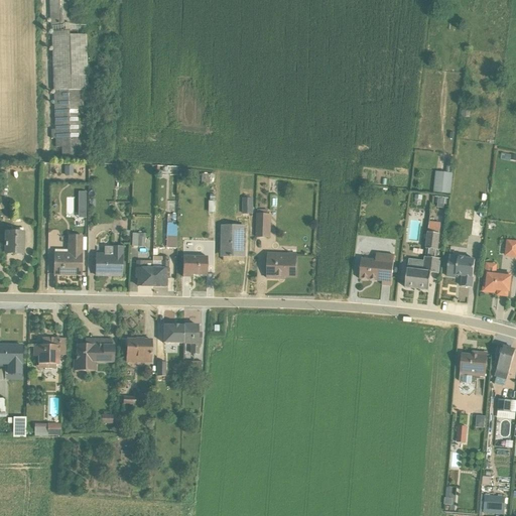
[(49,0),(54,137),(60,136),(60,156),(80,156),(79,137),(85,136),(81,21),(72,21),(71,0),(49,0)]
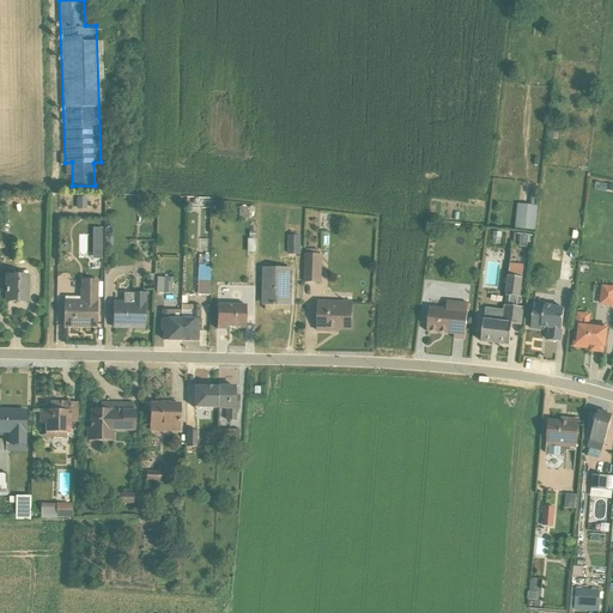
[(515,230),(535,231),(539,189),(532,189),(529,206),(517,205),(515,230)]
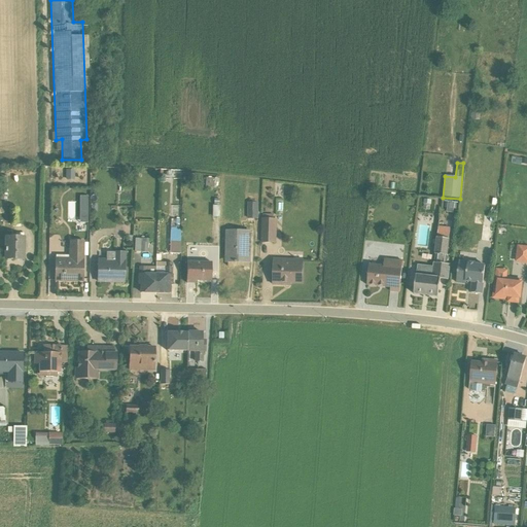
[(218,184),(218,179),(214,178),(214,179),(212,179),(212,178),(208,178),(205,178),(204,179),(203,180),(201,180),(200,186),(205,187),(205,188),(213,188),(213,187),(215,187),(216,184),(218,184)]
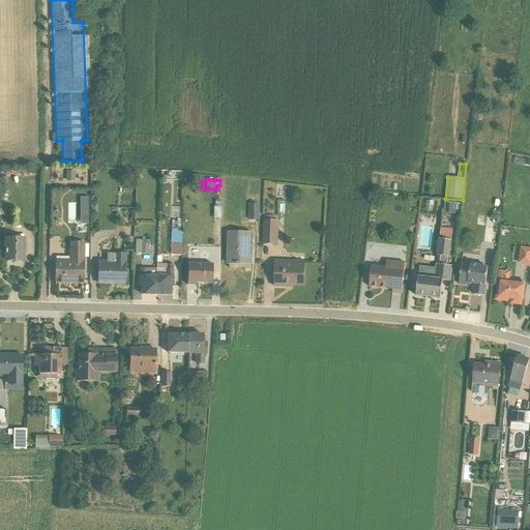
[(258,199),(249,199),(249,205),(248,205),(248,221),(259,221),(260,205),(258,205),(258,199)]
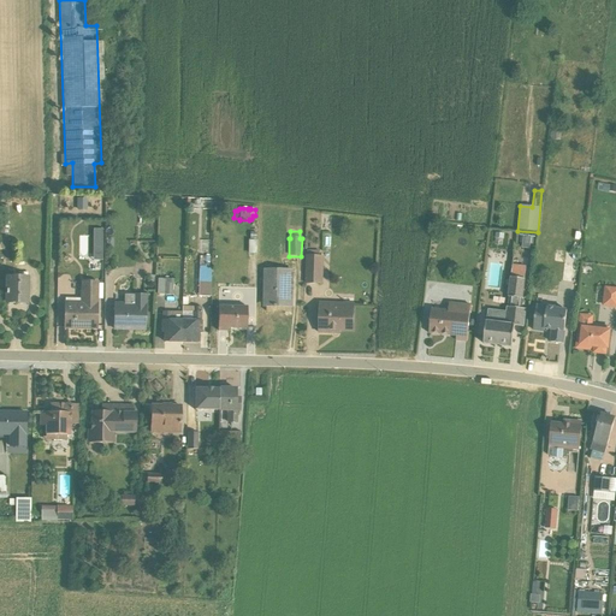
[(504,235),(495,234),(495,240),(495,246),(502,247),(504,235)]
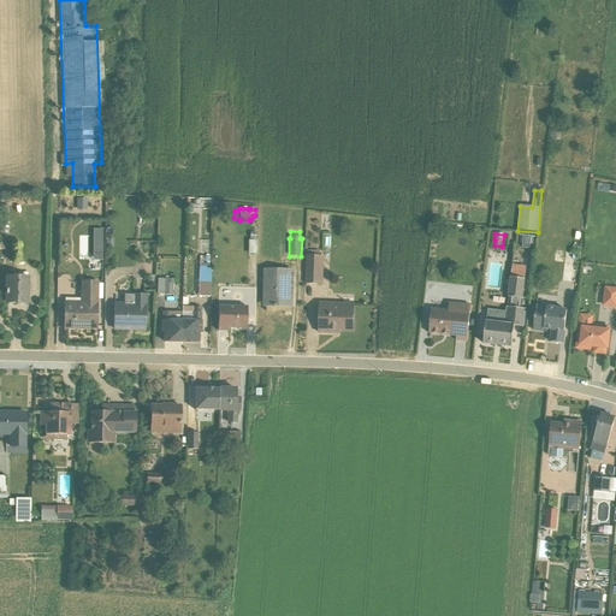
[(522,249),(529,249),(529,246),(532,247),(533,237),(521,236),(520,243),(522,244),(522,249)]
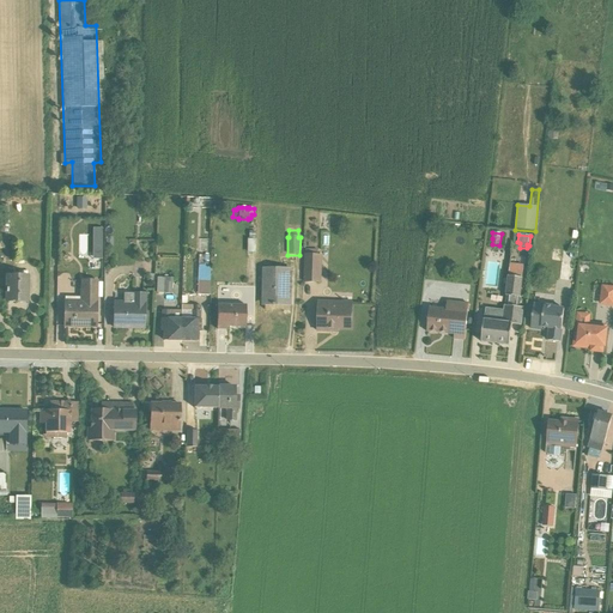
[(317,252),(305,250),(305,255),(304,255),(303,284),(321,284),(322,256),(317,255),(317,252)]
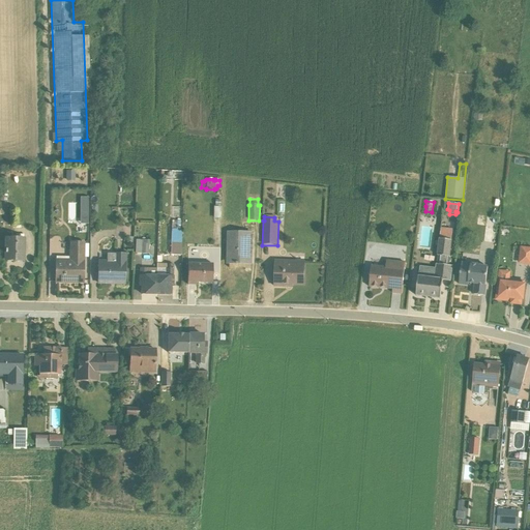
[(179,222),(171,222),(170,256),(179,256),(180,231),(179,231),(179,222)]
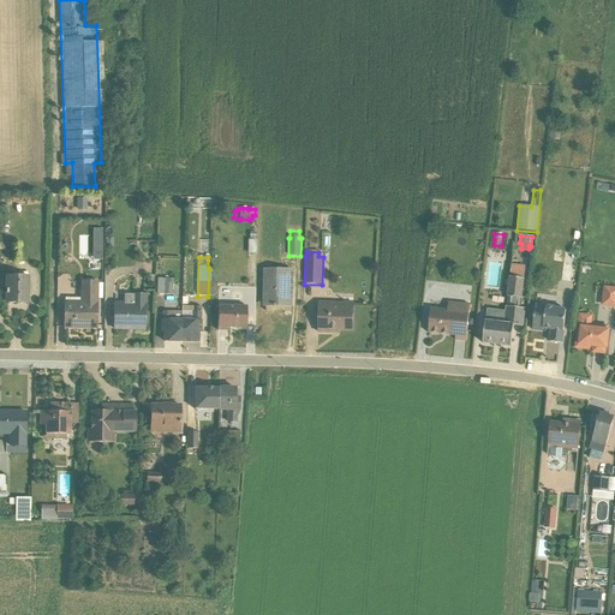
[(264,306),(272,306),(272,308),(274,308),(274,306),(291,308),(291,270),(291,261),(279,261),(278,270),(264,270),(264,306)]
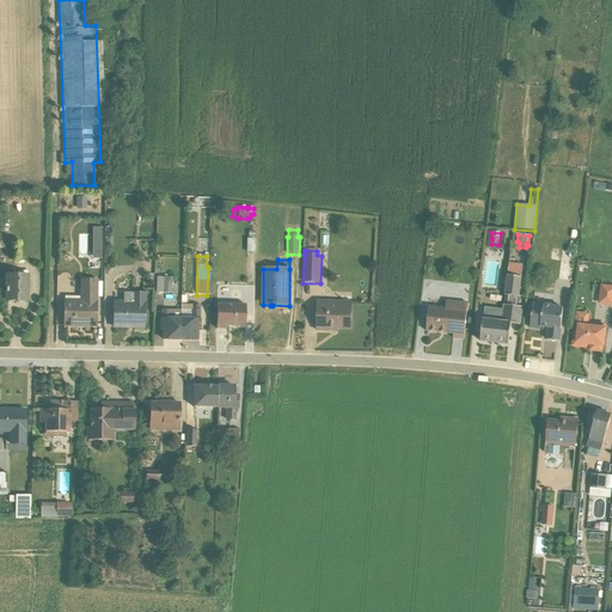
[(515,307),(516,298),(519,298),(522,265),(509,264),(507,276),(506,276),(503,295),(505,295),(503,306),(502,306),(501,323),(483,320),(479,342),(508,346),(510,325),(521,325),(522,308),(515,307)]
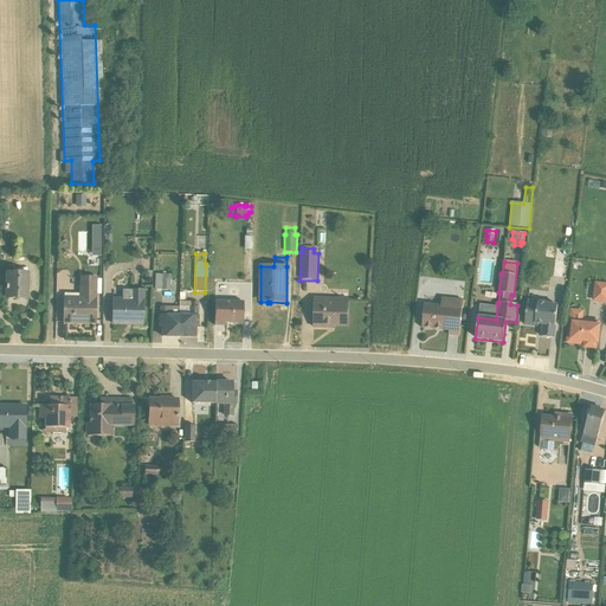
[(4,270),(4,298),(27,298),(27,270),(4,270)]
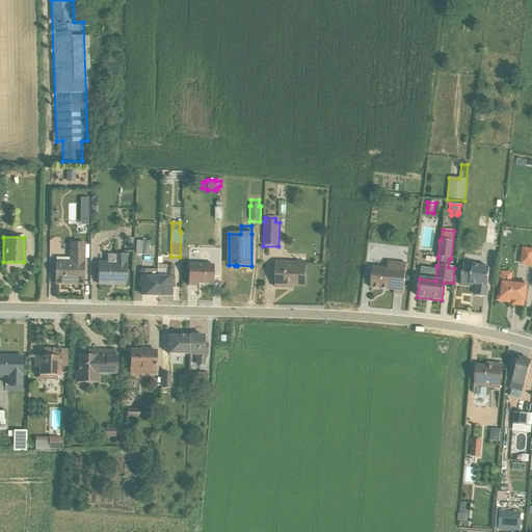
[(149,242),(136,241),(135,255),(149,256),(149,242)]
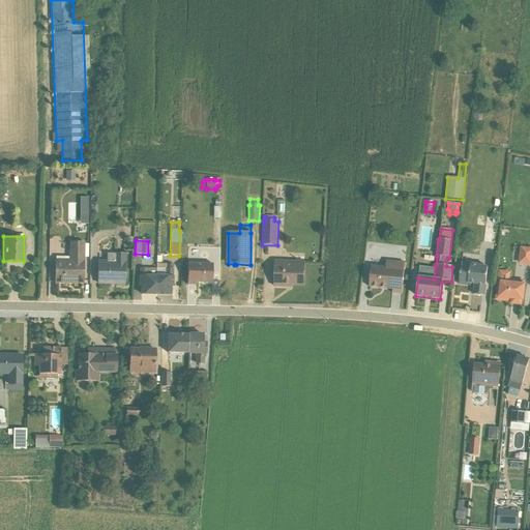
[(82,284),(83,243),(68,243),(68,258),(55,258),(55,283),(82,284)]
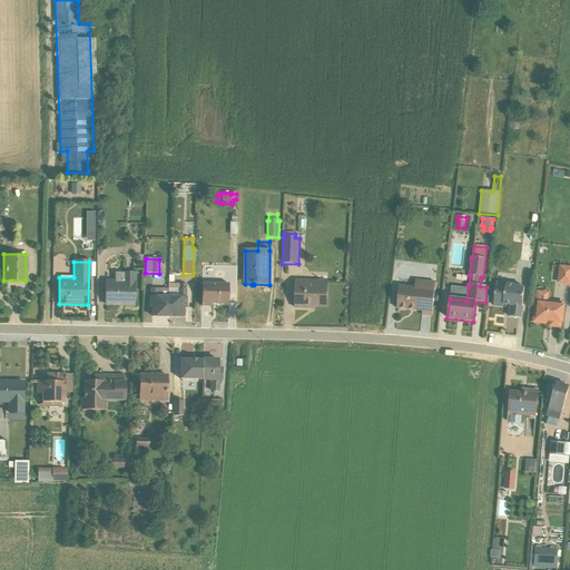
[(569,267),(559,266),(557,285),(569,286),(569,267)]
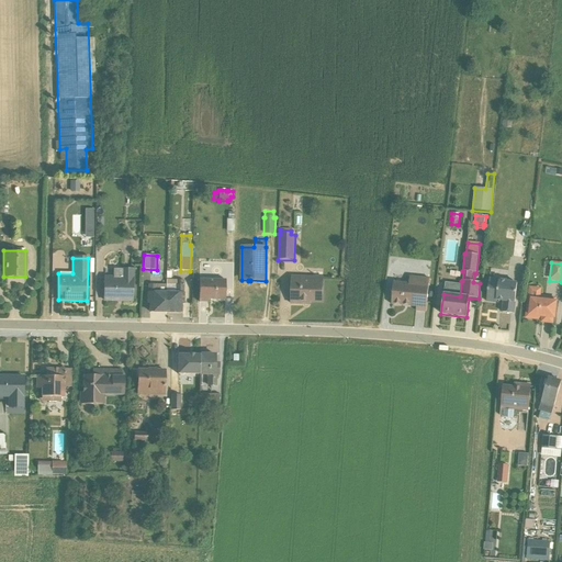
[(131,302),(132,270),(120,269),(120,278),(103,277),(103,301),(131,302)]
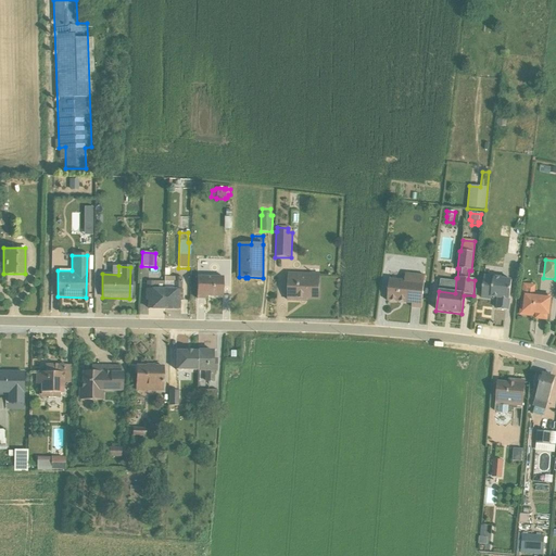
[(288,274),(288,301),(306,302),(306,300),(318,300),(319,275),(288,274)]
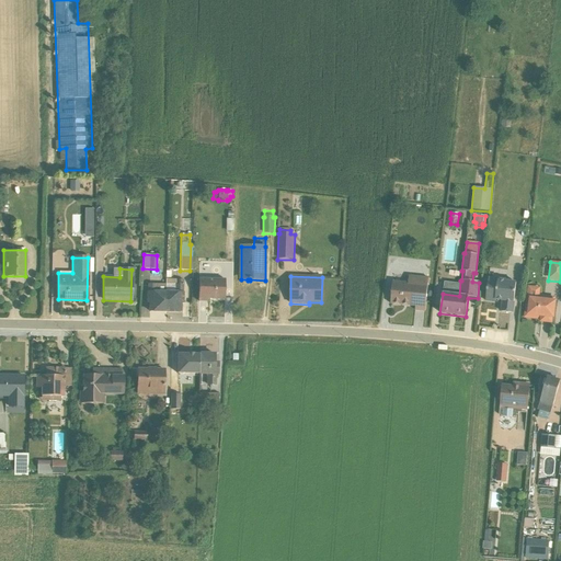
[(392,282),(390,305),(415,307),(415,311),(424,312),(428,278),(409,276),(409,277),(408,284),(392,282)]
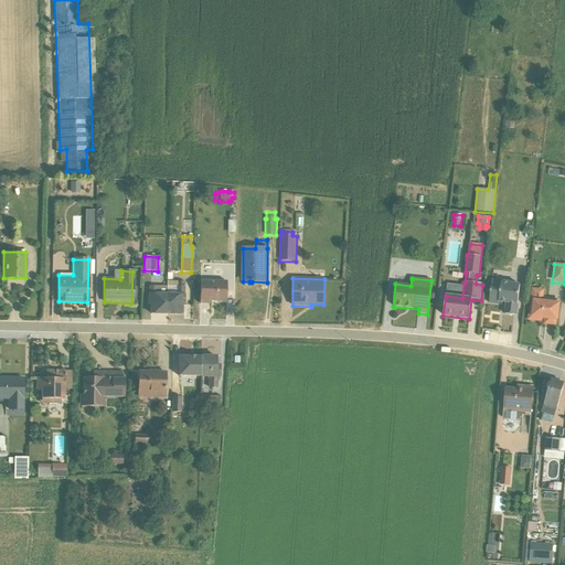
[(509,283),(491,280),(489,304),(499,305),(499,302),(505,304),(504,315),(515,316),(519,285),(509,284),(509,283)]
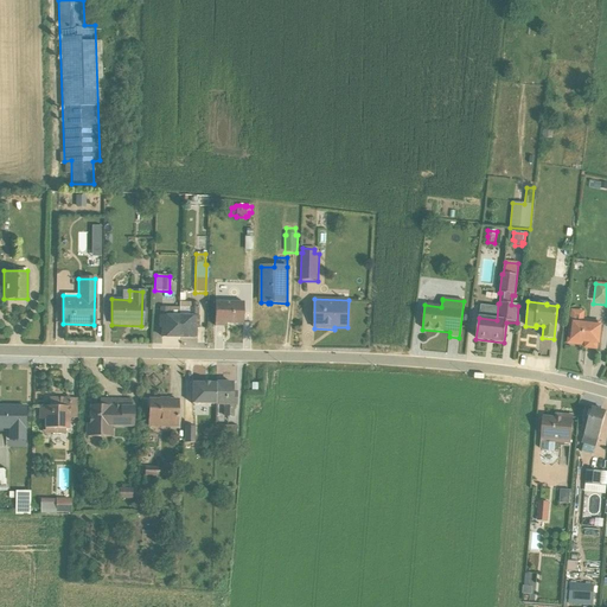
[(179,302),(178,338),(195,338),(195,328),(197,328),(197,304),(179,302)]
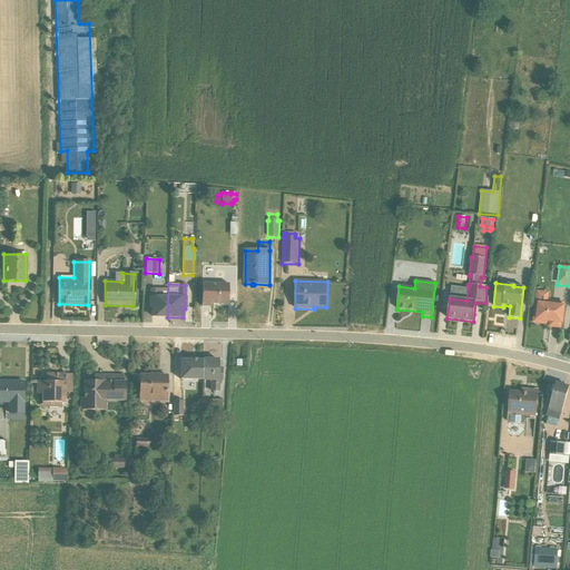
[(202,284),(200,307),(209,307),(209,305),(227,305),(227,285),(202,284)]
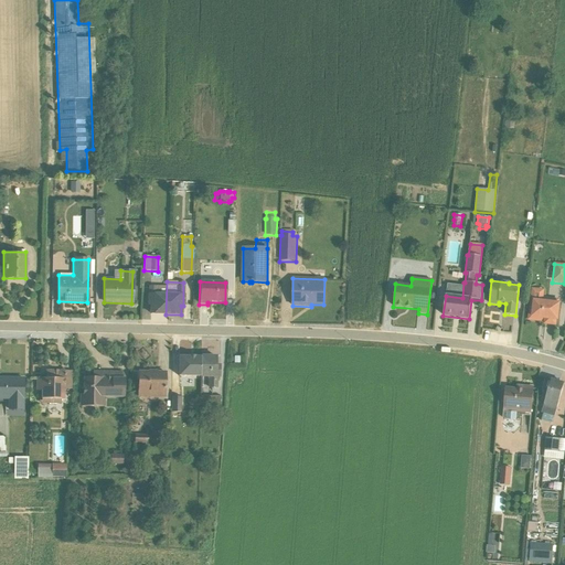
[(150,315),(166,315),(167,287),(148,287),(148,305),(150,306),(150,315)]
